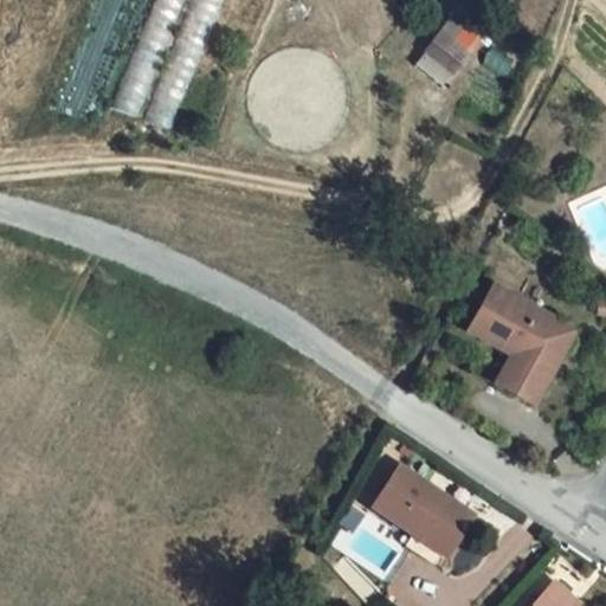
[(156,0),(114,109),(140,118),(186,0),(156,0)]
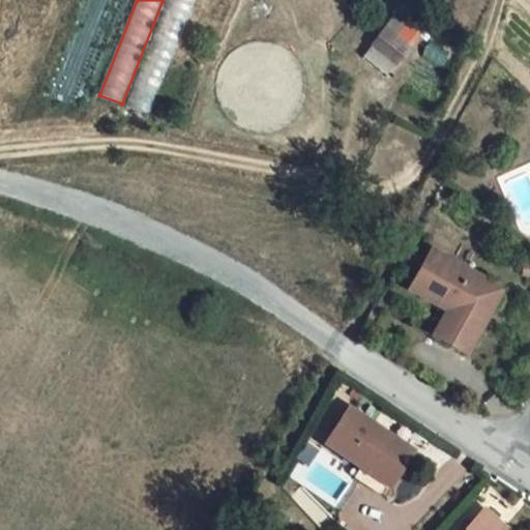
[(195,0),(170,0),(125,114),(148,121),(195,0)]
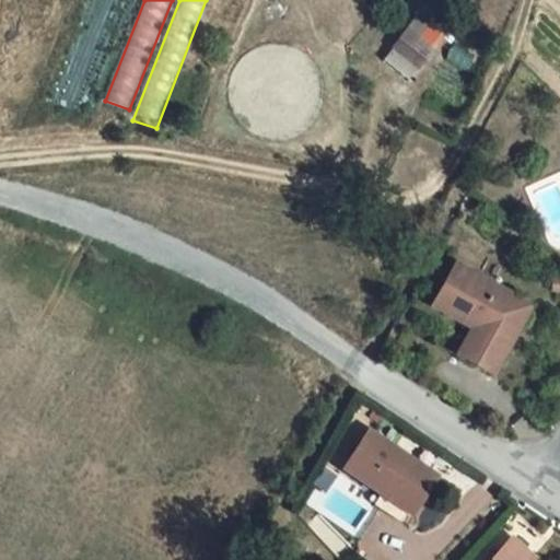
[(419,12),(383,61),(411,80),(446,33),(419,12)]
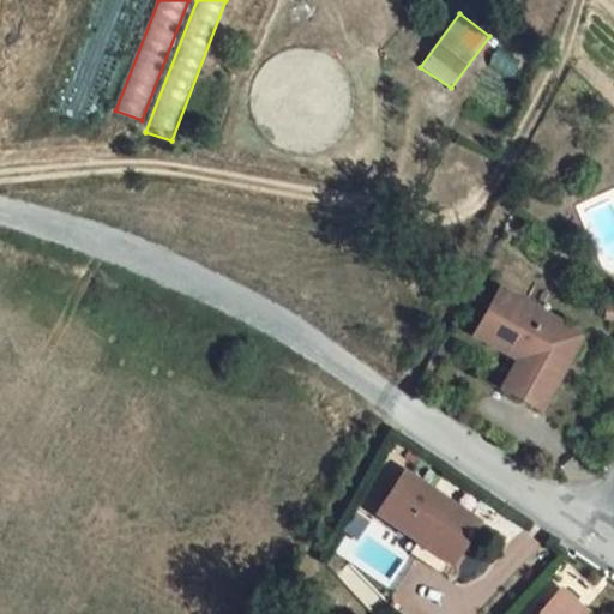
[(547,409),(576,356),(539,335),(551,313),(505,286),(488,313),(500,321),(489,341),(521,360),(507,385),(547,409)]
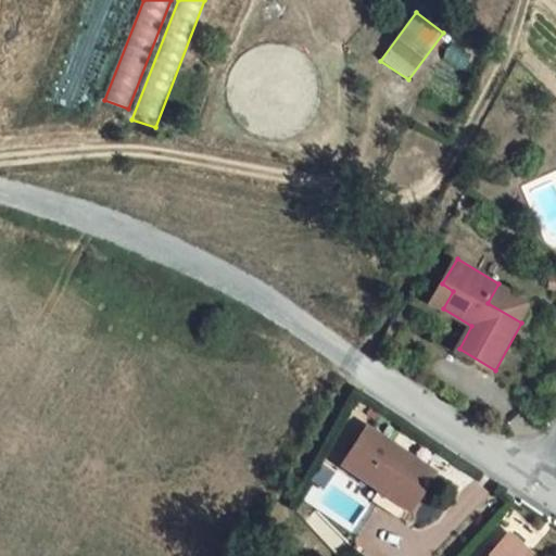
[(431,301),(443,308),(453,291),(442,283),(431,301)]
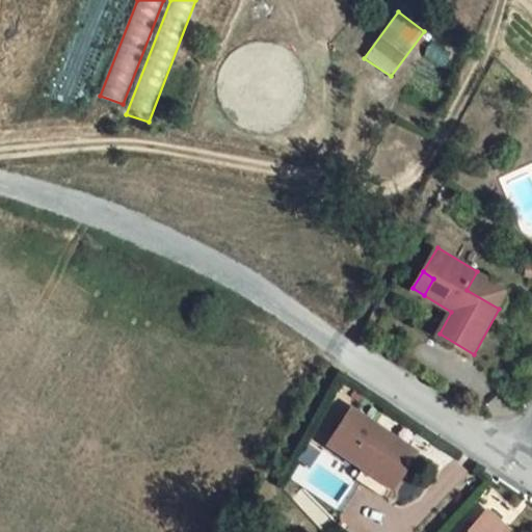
[(499,309),(509,290),(477,271),(467,290),(499,309)]
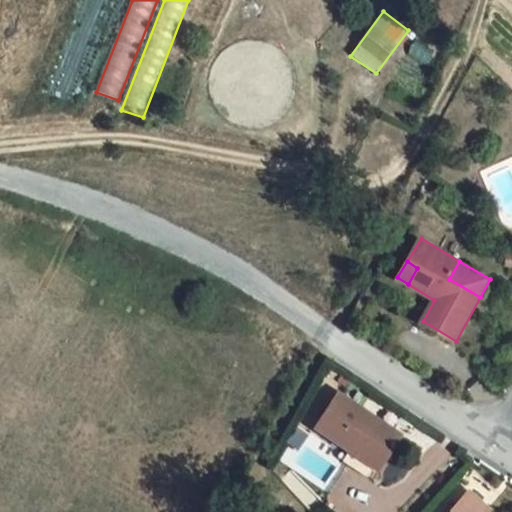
[(380,465),(401,432),(341,391),(319,425),(351,446),(380,465)]
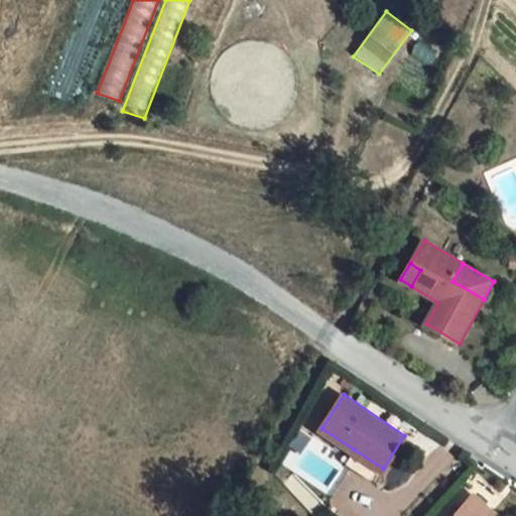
[(376,480),(383,469),(354,449),(347,462),(376,480)]
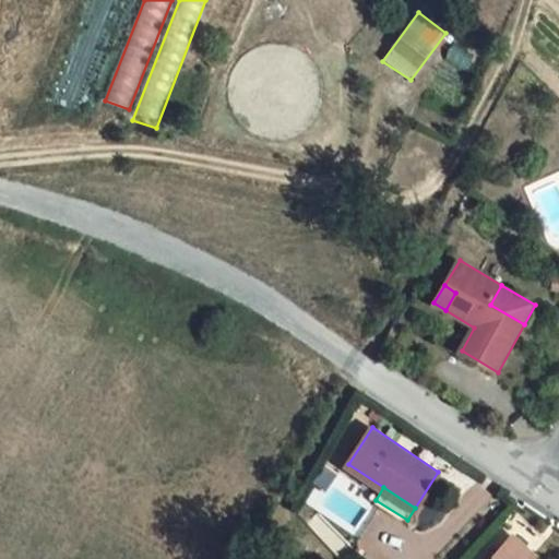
[(533,558),(511,537),(491,558),(533,558)]
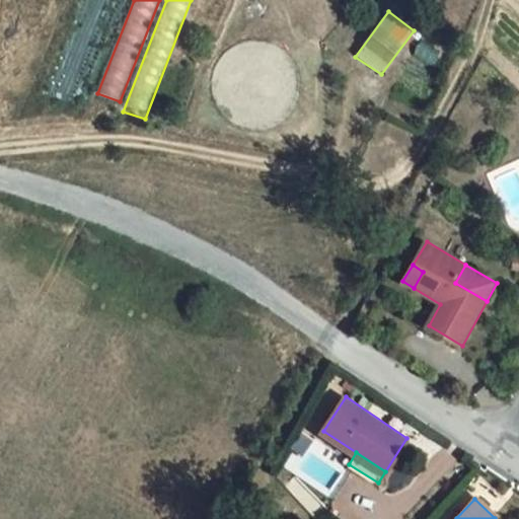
All buildings are outlined.
